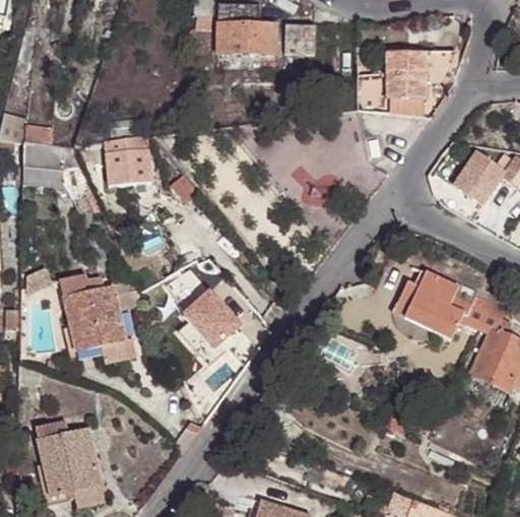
[(193,0),(193,11),(195,11),(196,4),(210,6),(210,0),(193,0)]
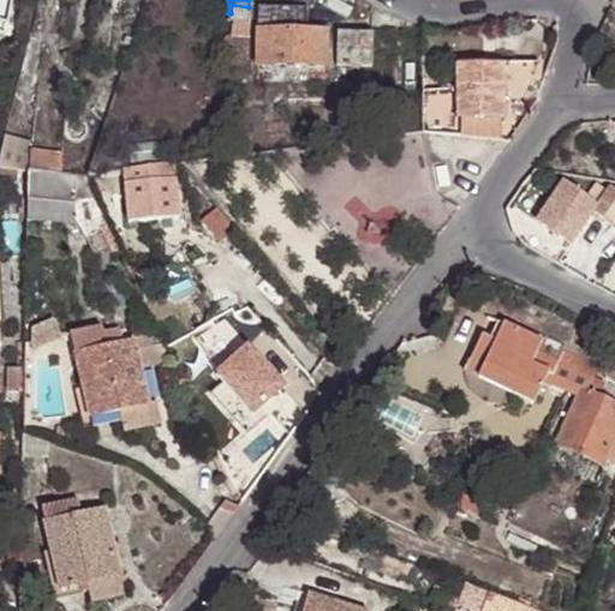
[(304,28),(305,7),(305,4),(257,4),(256,6),(257,27),(304,28)]
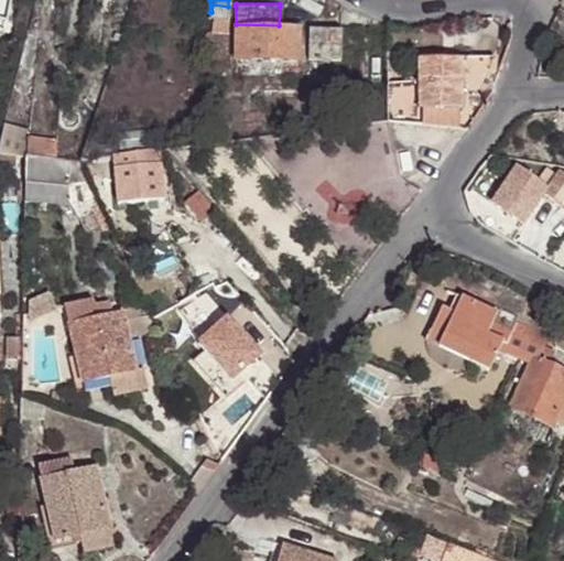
[(213,4),(212,12),(228,14),(228,7),(213,4)]
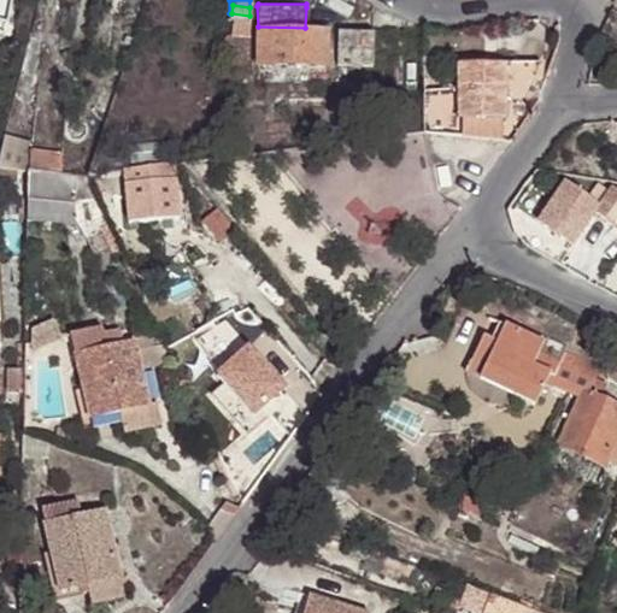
[(233,19),(231,34),(251,34),(251,19),(233,19)]
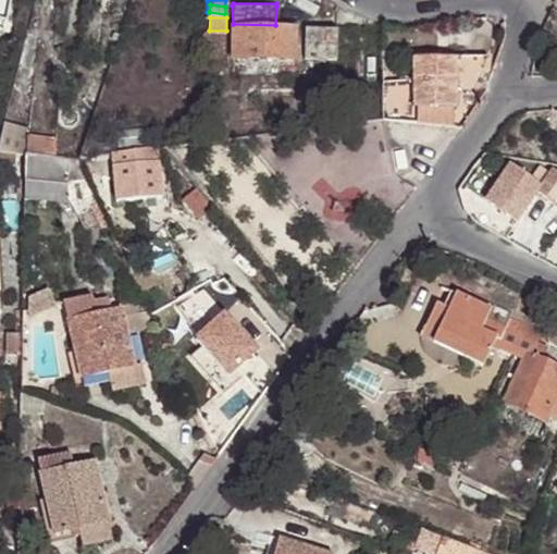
[(275,25),(233,24),(232,54),(295,54),(296,25),(275,25)]
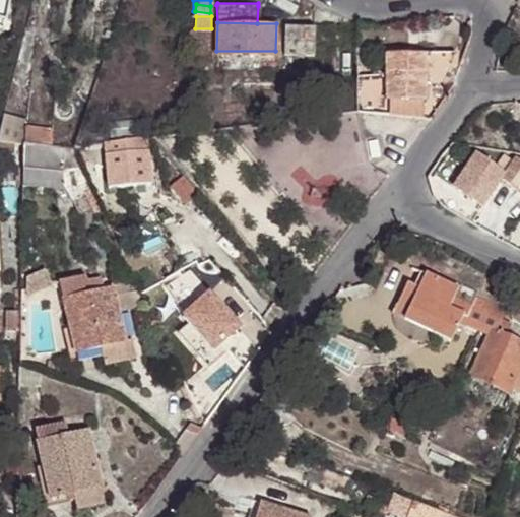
[(287,22),(285,51),(316,52),(316,23),(287,22)]
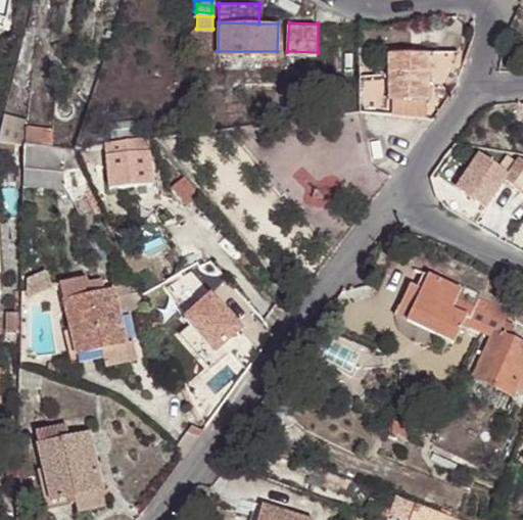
[(196,29),(195,53),(209,53),(212,29),(196,29)]
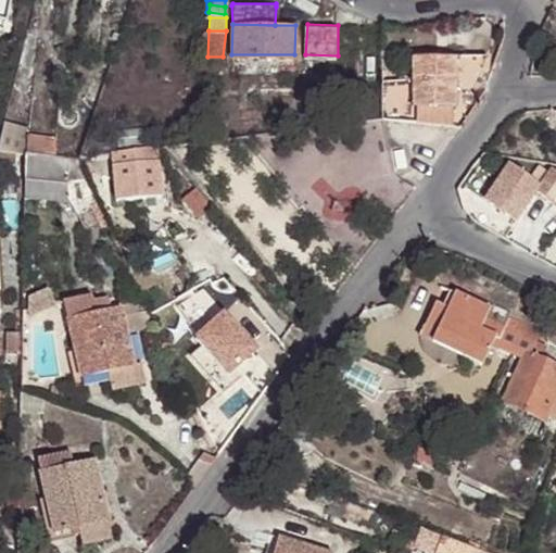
[(414,103),(415,102),(452,101),(454,101),(454,53),(414,55),(414,103)]
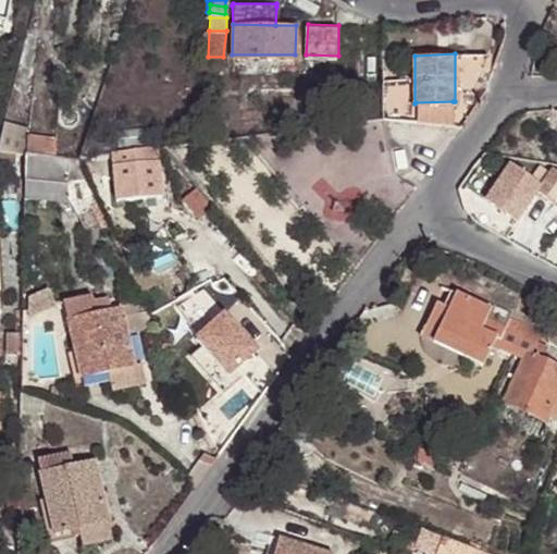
[(207,68),(207,77),(214,78),(215,66),(207,68)]
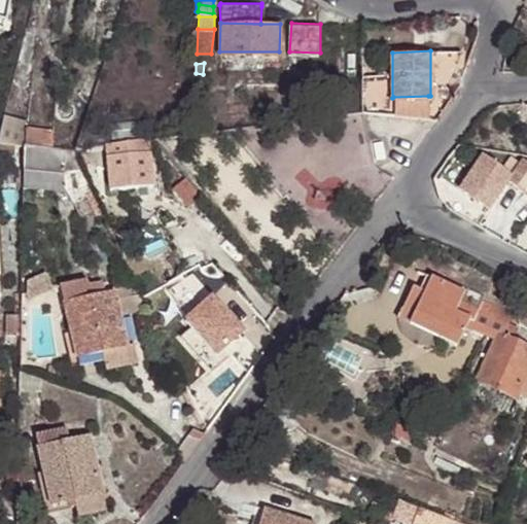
[(394,112),(429,115),(428,96),(393,97),(394,112)]
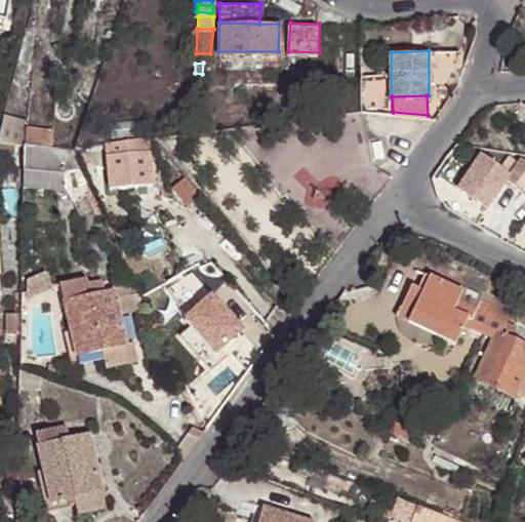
[(24,121),(0,115),(0,143),(21,145),(52,147),(52,129),(22,127),(24,121)]
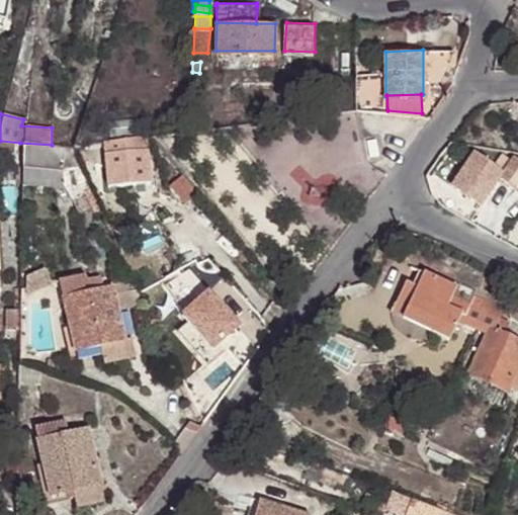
[(100,142),(104,166),(107,186),(150,180),(144,137),(100,142)]
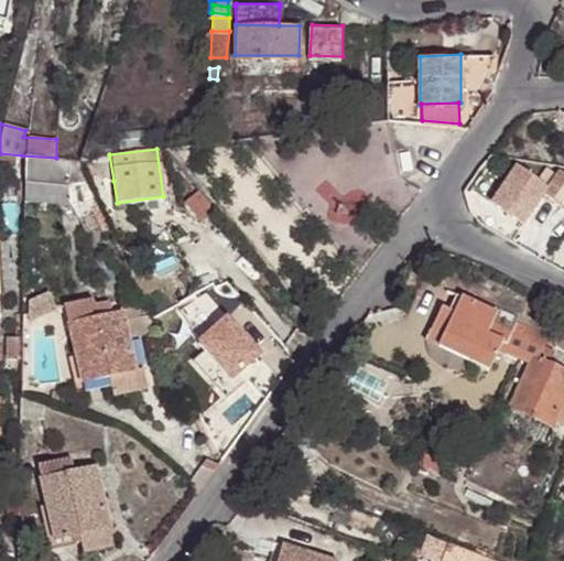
[(398,151),(400,168),(410,165),(407,150),(398,151)]
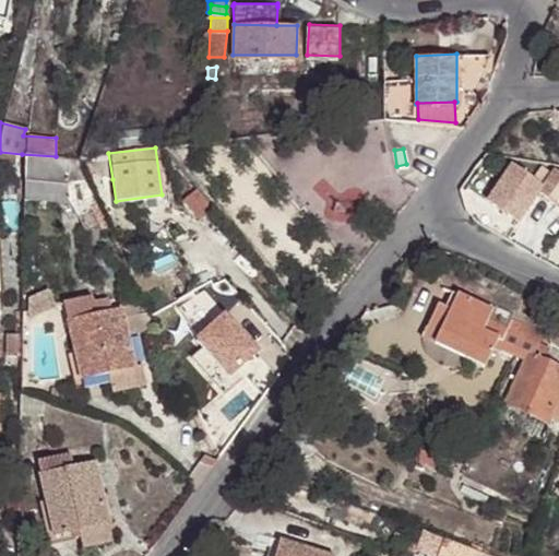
[(108,153),(83,158),(94,181),(113,179),(108,153)]
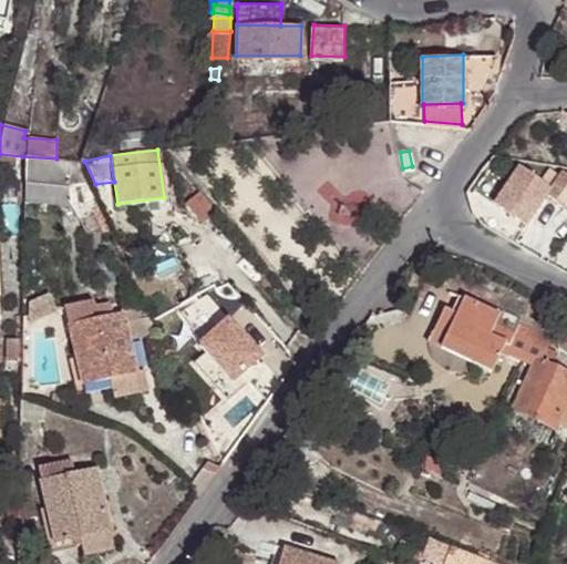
[(22,156),(22,182),(66,183),(68,160),(57,159),(22,156)]
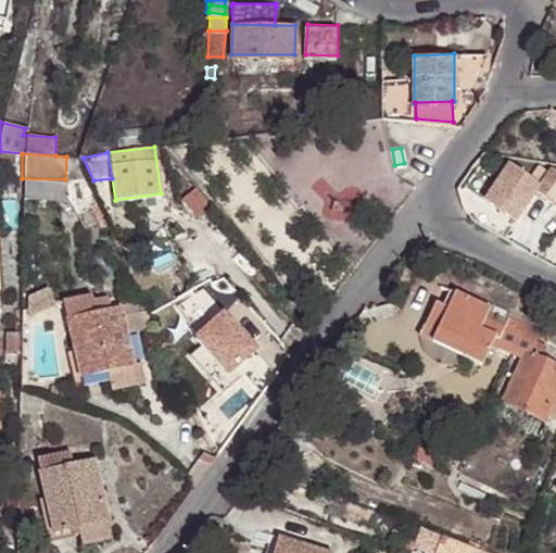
[(76,214),(96,204),(72,156),(66,156),(65,179),(22,178),(21,204),(72,208),(76,214)]
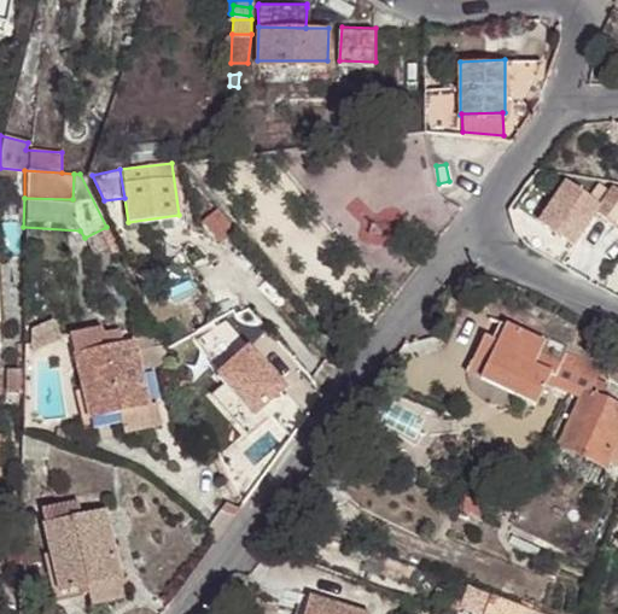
[(617,191),(612,187),(611,189),(600,203),(592,198),(567,179),(551,200),(586,224),(595,210),(617,226),(617,191)]
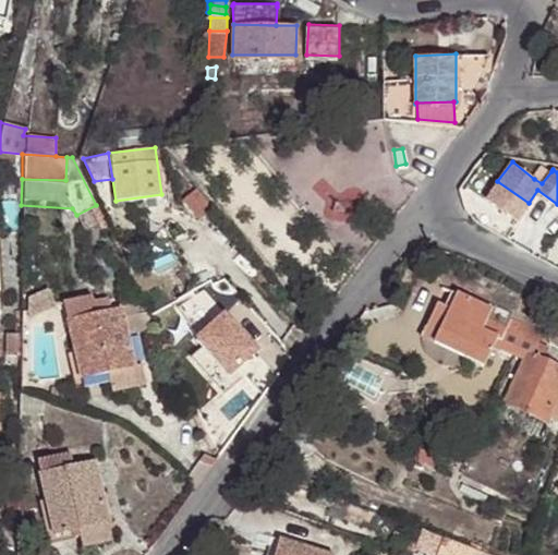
[(542,183),(552,171),(545,167),(534,179),(542,183)]
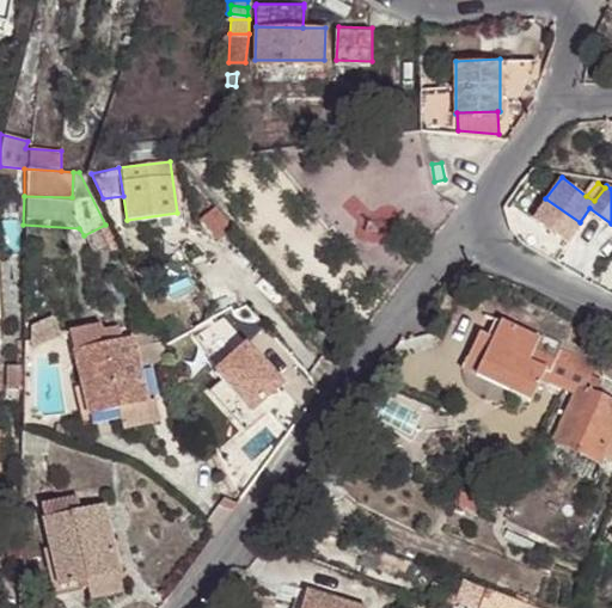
[(216,234),(225,227),(231,222),(215,206),(202,216),(216,234)]
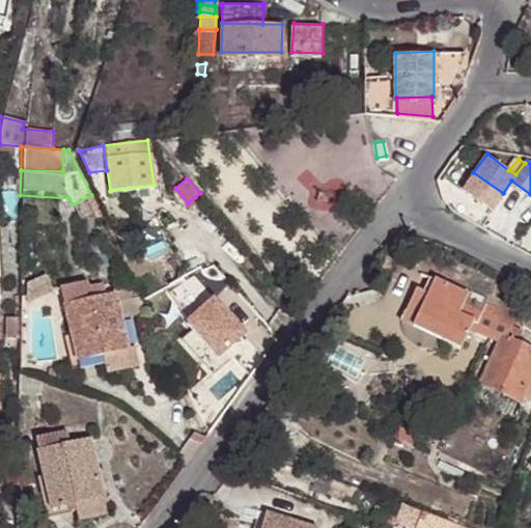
[(530,222),(530,198),(528,199),(512,219),(525,229),(530,222)]
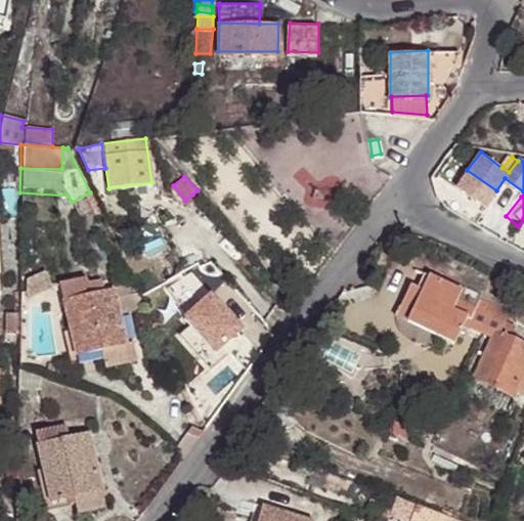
[(395,313),(449,338),(468,300),(457,295),(461,287),(428,271),(422,287),(409,283),(395,313)]
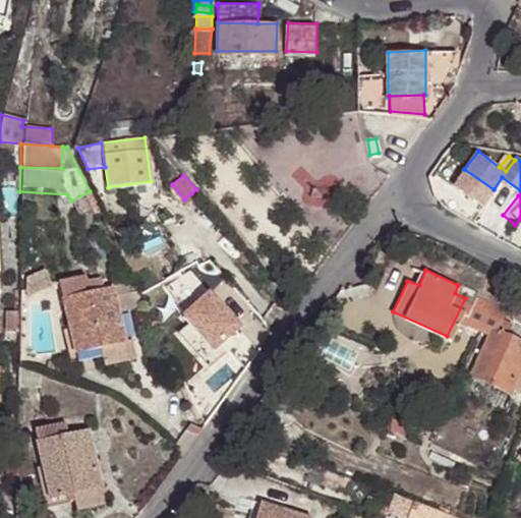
[(161,286),(174,305),(189,295),(175,275),(161,286)]
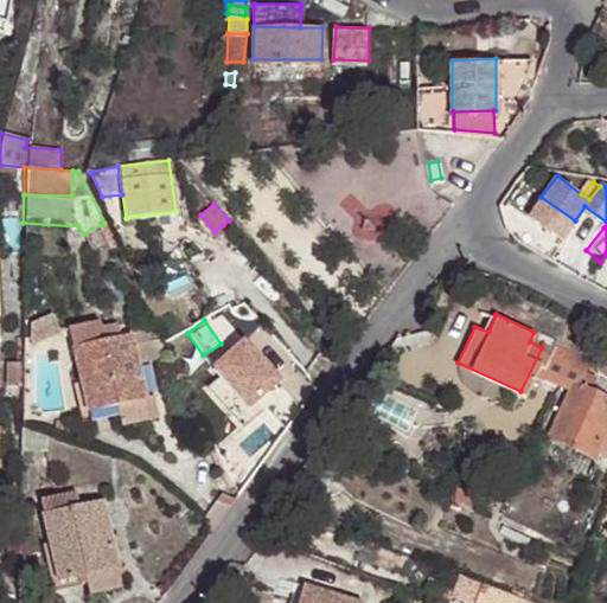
[(132,325),(71,338),(85,402),(114,396),(117,414),(148,406),(132,325)]
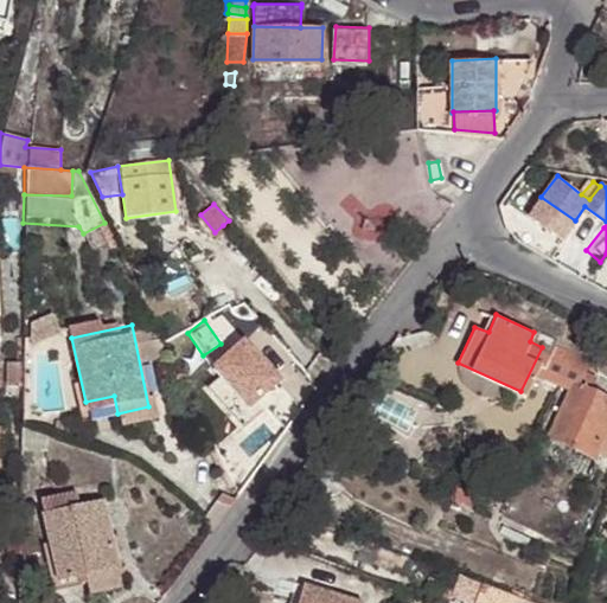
[(536,372),(556,382),(569,387),(574,378),(577,380),(583,367),(588,357),(554,340),(549,350),(542,347),(521,391),(525,393),(536,372)]
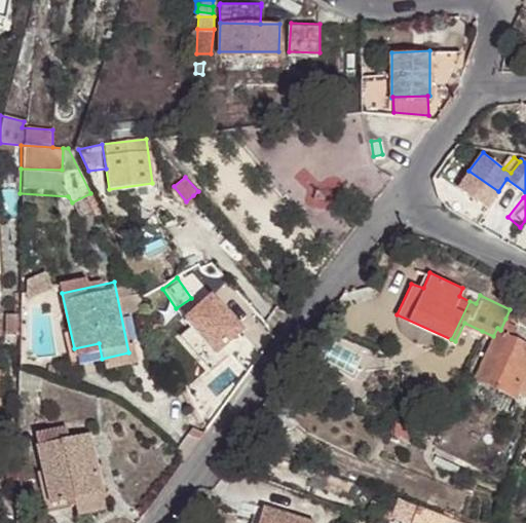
[(17,332),(19,311),(7,311),(7,332),(17,332)]
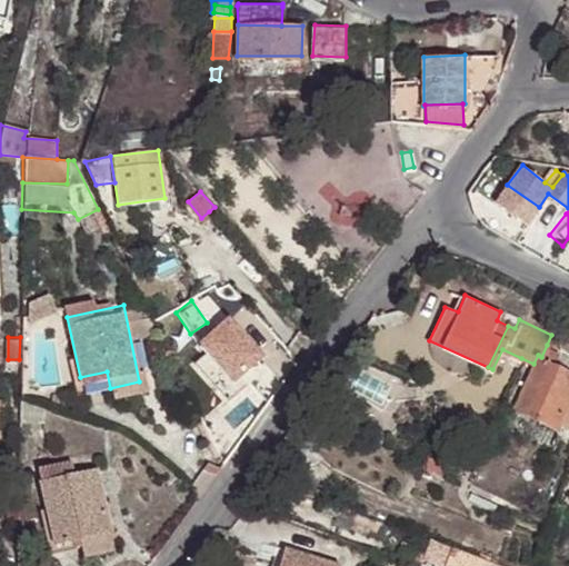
[(559,349),(547,345),(541,357),(538,355),(533,364),(515,404),(553,423),(556,419),(568,425),(568,423),(568,398),(567,397),(568,391),(568,369),(553,363),(559,349)]
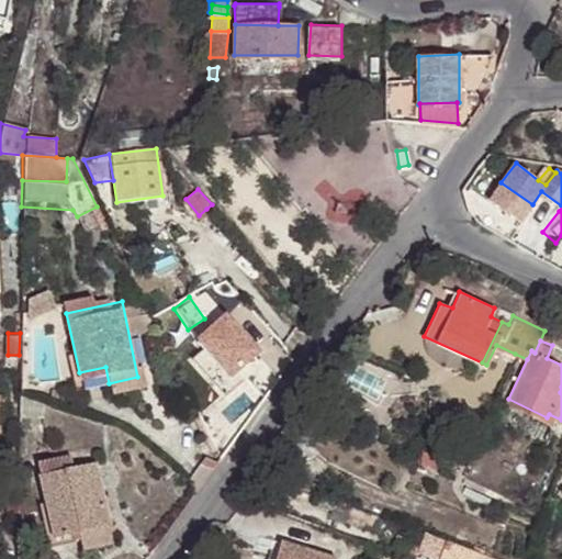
[(60,383),(49,379),(47,388),(58,391),(60,383)]
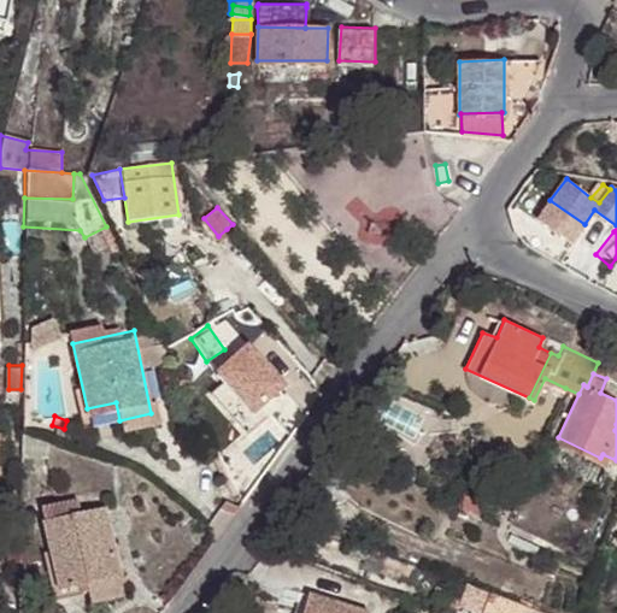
[(86,597),(117,589),(100,522),(41,535),(58,603),(86,597)]
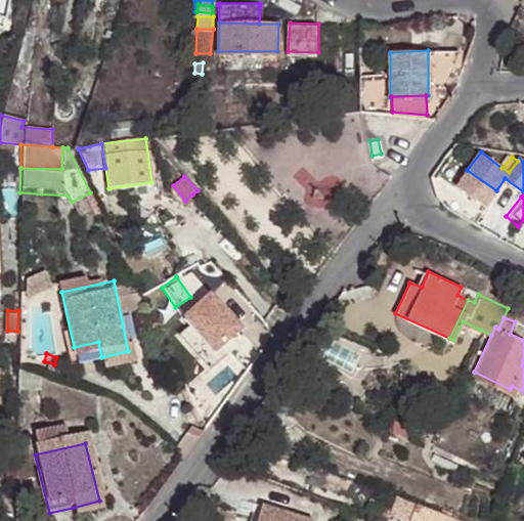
[(393,514),(408,520),(416,501),(394,492),(387,512),(393,514)]
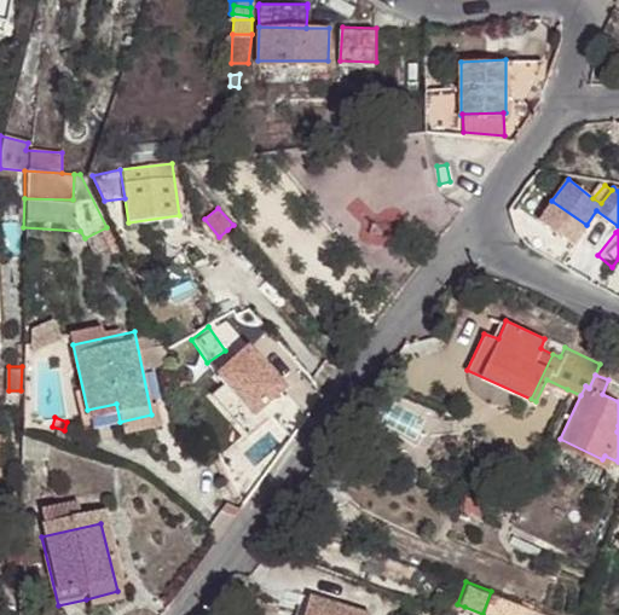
[(93,614),(121,609),(117,591),(86,599),(91,614),(93,614)]
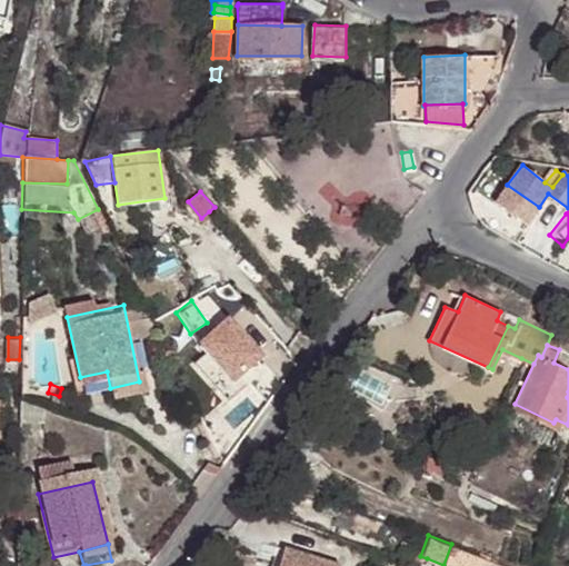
[(447,565),(511,565),(451,544),(443,565),(447,565)]
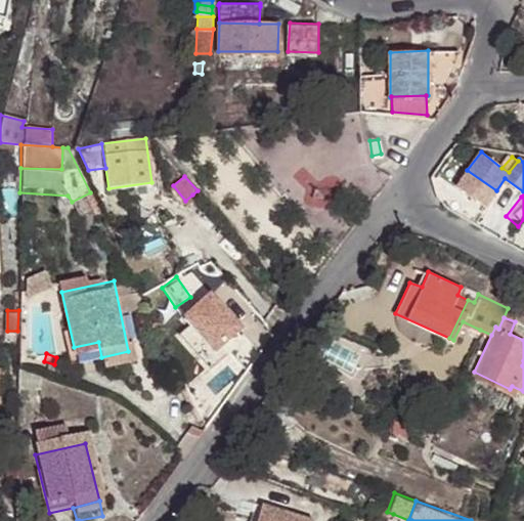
[(254,520),(309,520),(311,518),(261,502),(255,520),(254,520)]
